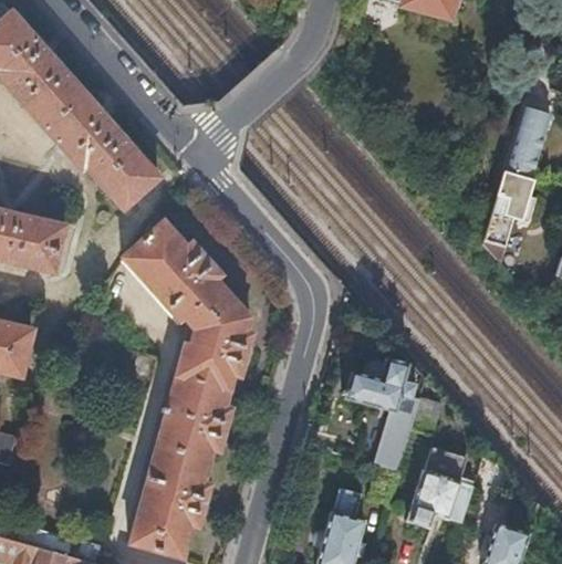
[(389,0),(404,3),(404,6),(453,19),(457,0),(389,0)]
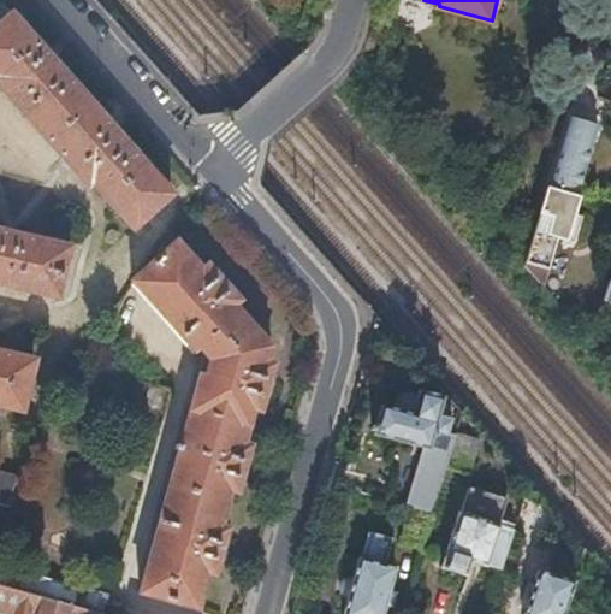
[(0,87),(90,190),(95,187),(135,231),(175,195),(5,6),(0,10),(0,87)]
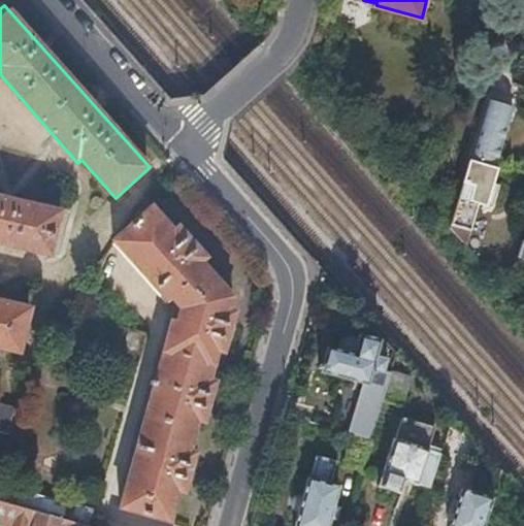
[(495,100),(489,98),(477,142),(471,159),(478,161),(480,161),(481,162),(497,167),(502,150),(517,99),(497,94),(495,100)]
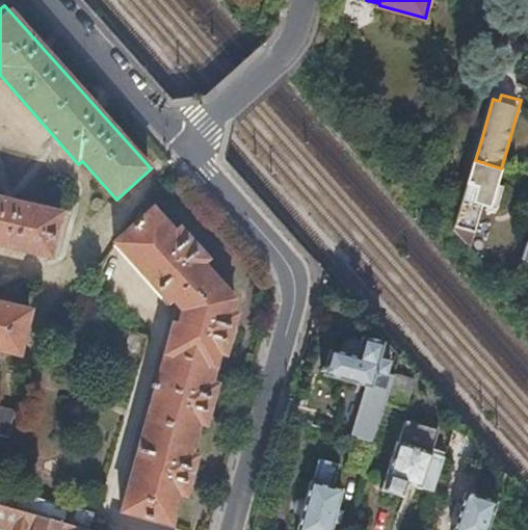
[(481,162),(475,160),(455,226),(476,232),(484,205),(499,209),(505,186),(499,184),(504,169),(501,168),(484,163),(483,162),(481,162)]
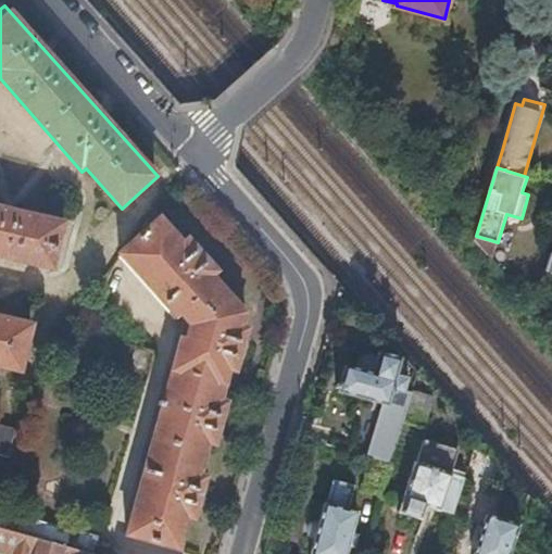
[(0,256),(54,271),(66,224),(0,208),(0,256)]
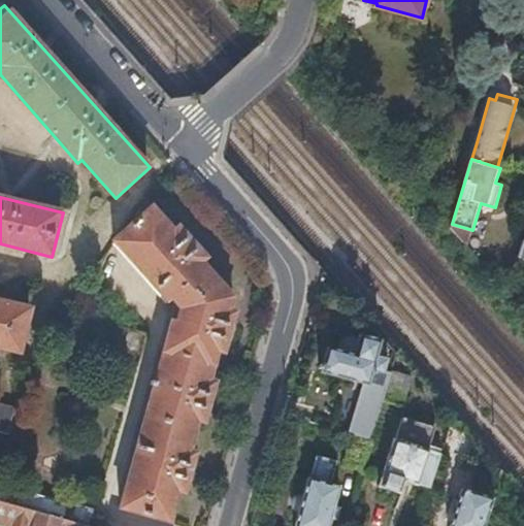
[(154,208),(116,242),(169,303),(174,299),(183,309),(179,322),(175,321),(122,507),(171,522),(179,492),(187,494),(197,454),(192,452),(199,423),(205,425),(217,383),(211,381),(220,352),(225,353),(236,313),(231,311),(234,297),(204,263),(208,259),(182,228),(176,232),(154,208)]
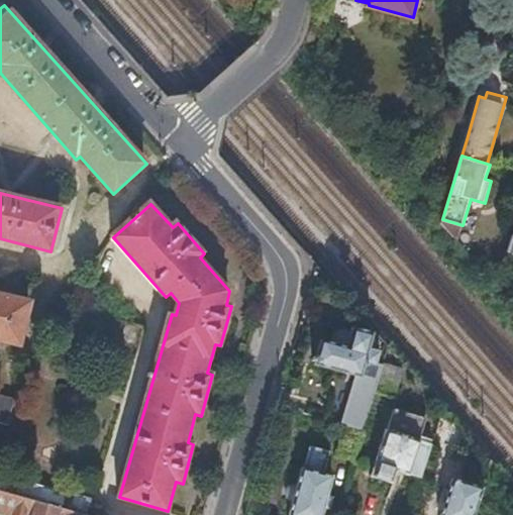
[(463,225),(442,219),(442,221),(458,239),(463,225)]
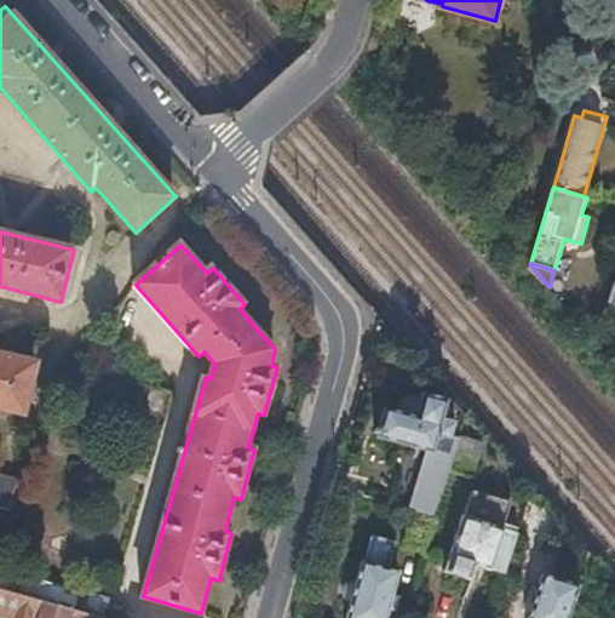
[(0,410),(17,415),(30,364),(0,356),(0,410)]
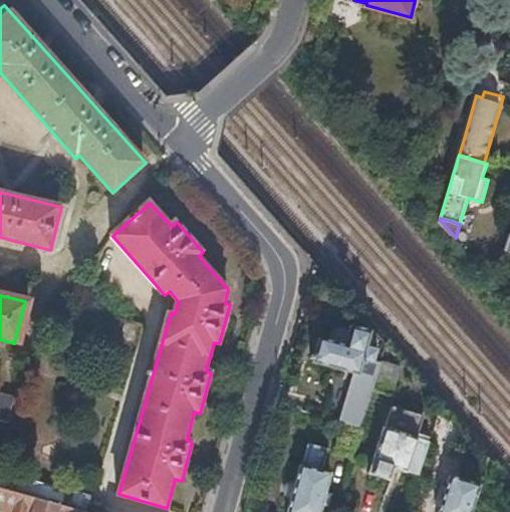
[(371,332),(352,326),(346,345),(321,338),(314,362),(369,378),(377,350),(367,347),(371,332)]
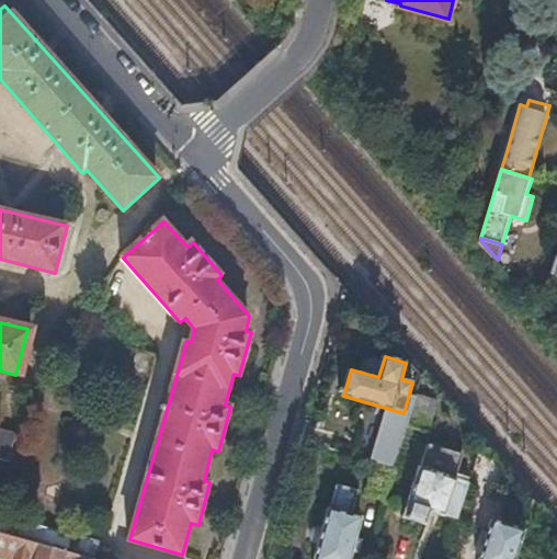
[(439,401),(418,395),(408,426),(429,433),(439,401)]
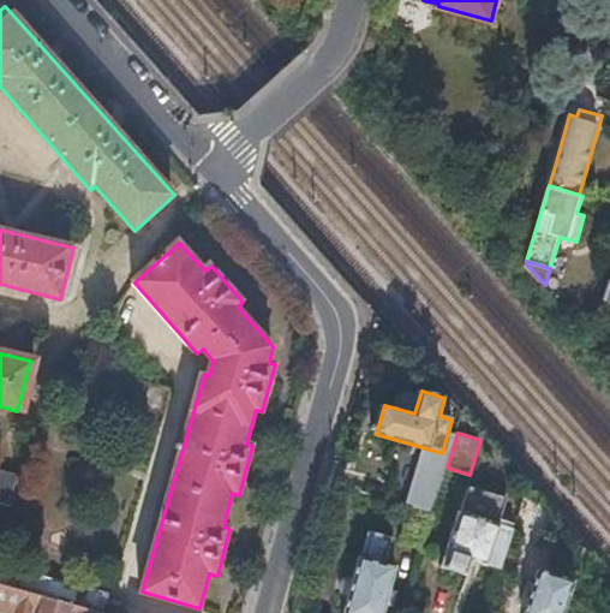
[(435,509),(447,468),(423,460),(411,501),(435,509)]
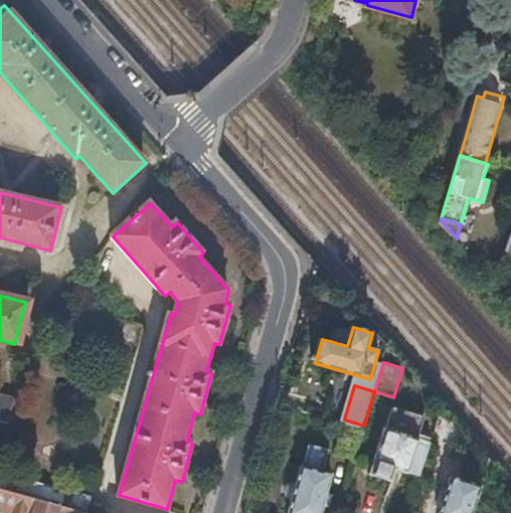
[(16,398),(0,393),(0,420),(11,423),(16,398)]
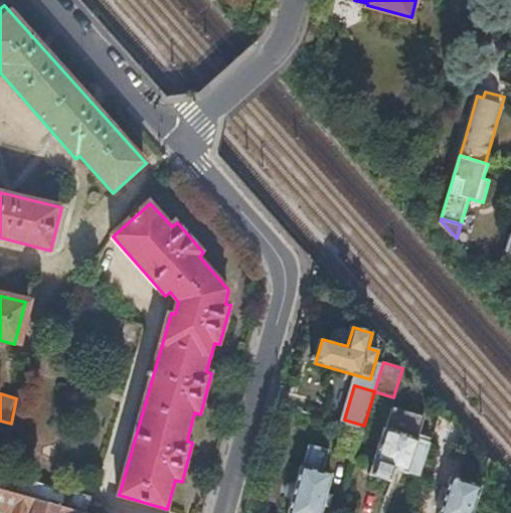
[(409,472),(421,475),(432,444),(418,440),(426,417),(394,408),(387,431),(386,431),(372,474),(392,480),(396,469),(409,473),(409,472)]
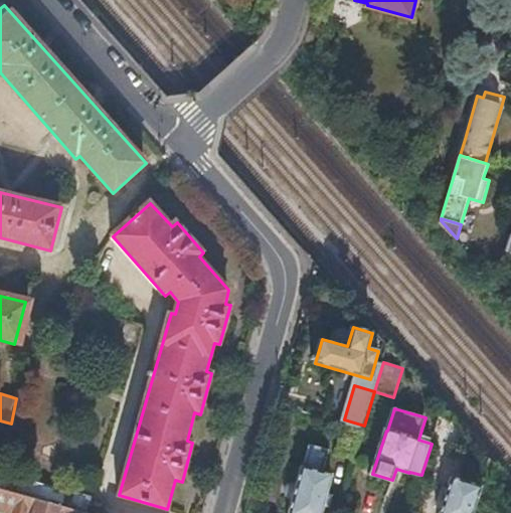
[(343,456),(354,459),(363,430),(351,426),(343,456)]
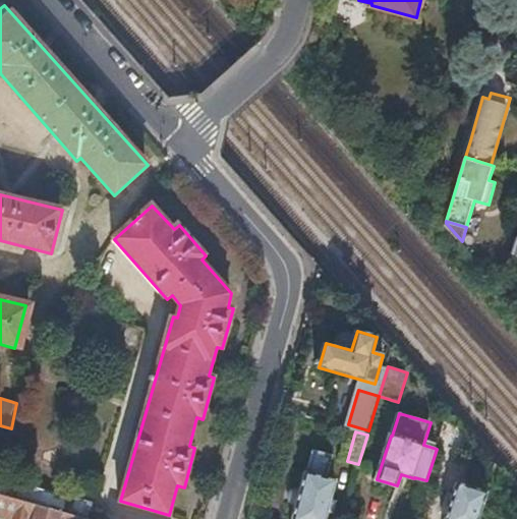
[(327,518),(337,480),(327,478),(330,467),(312,462),(309,473),(306,472),(293,518),(327,518)]
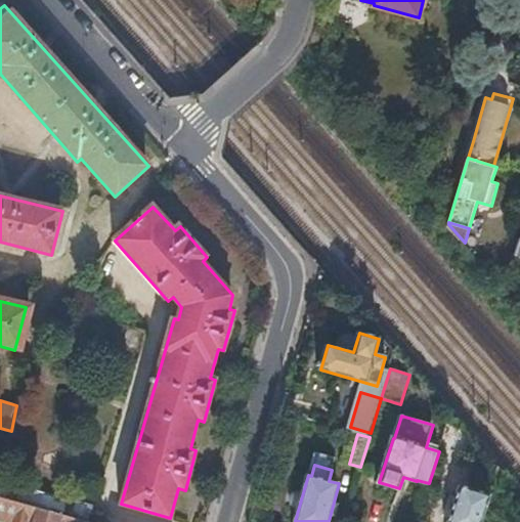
[(93,507),(0,481),(0,521),(88,521),(93,507)]
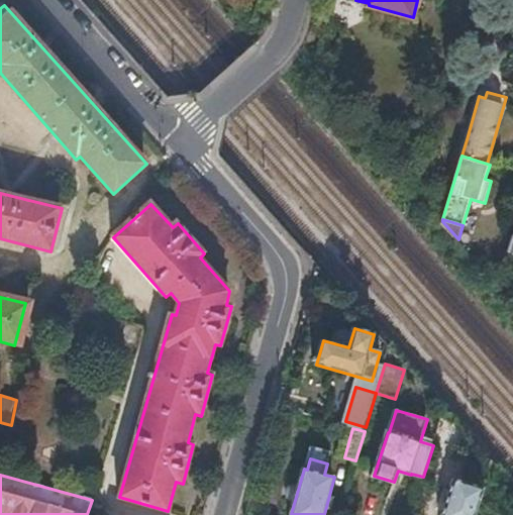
[(476,514),(480,506),(484,490),(454,481),(443,514),(476,514)]
